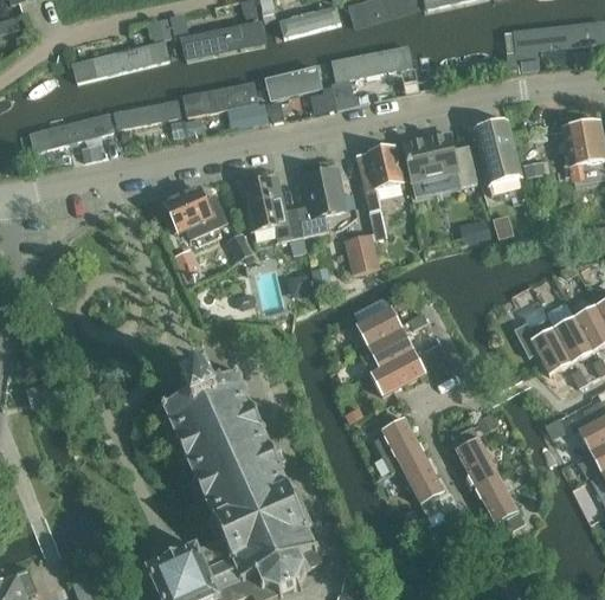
[(240,0),(243,12),(244,12),(245,18),(257,15),(253,0),(240,0)]
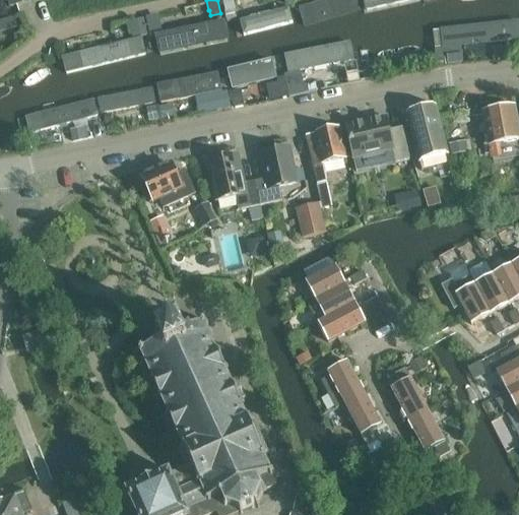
[(304,0),(296,2),(302,24),(360,8),(358,0),(304,0)]
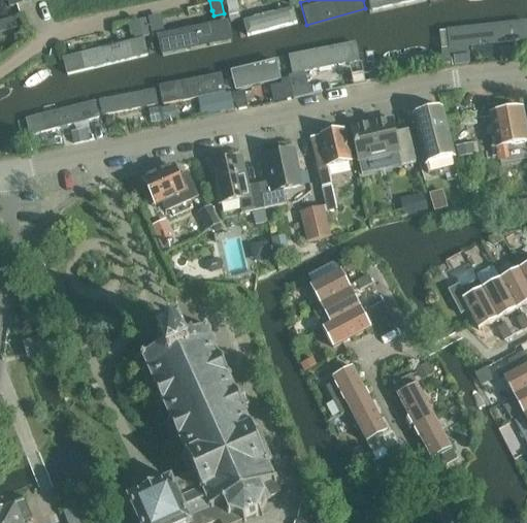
[(366,0),(369,11),(421,0),(366,0)]
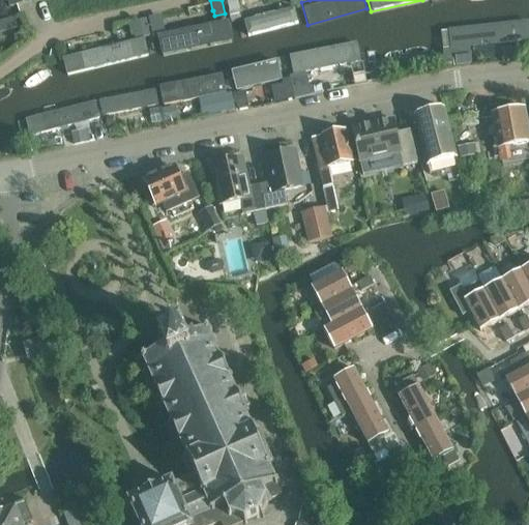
[(294,6),(244,20),(248,35),(298,22),(294,6)]
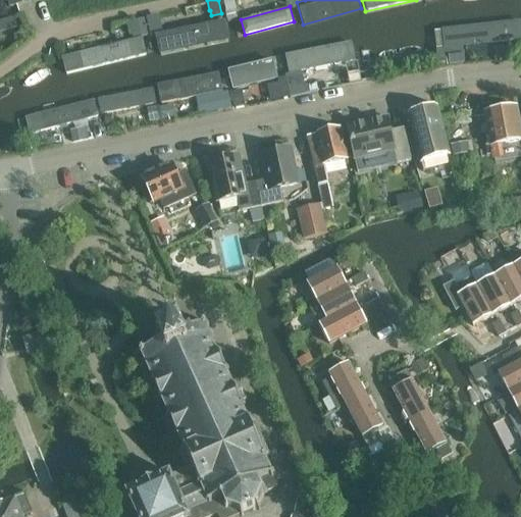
[(129,31),(133,30),(134,35),(136,34),(137,34),(146,32),(146,31),(145,26),(142,15),(133,17),(126,18),(129,31)]
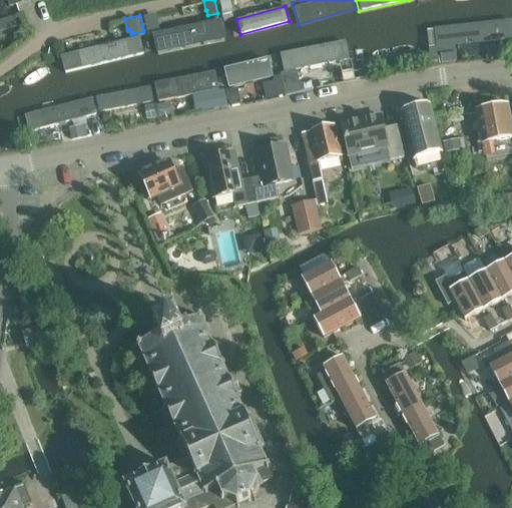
[(219,18),(150,31),(154,50),(223,37),(219,18)]
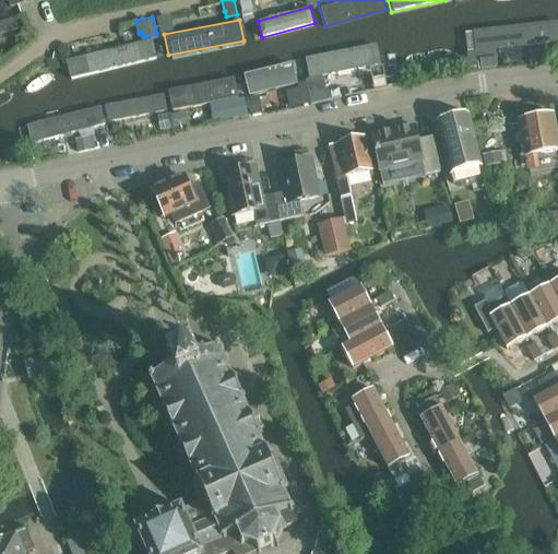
[(557,24),(557,20),(472,28),(475,50),(557,40),(557,24)]
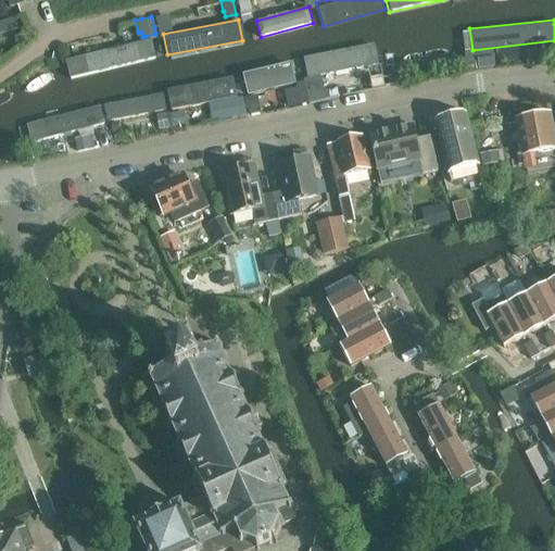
[(442,34),(385,42),(388,63),(445,53),(442,34)]
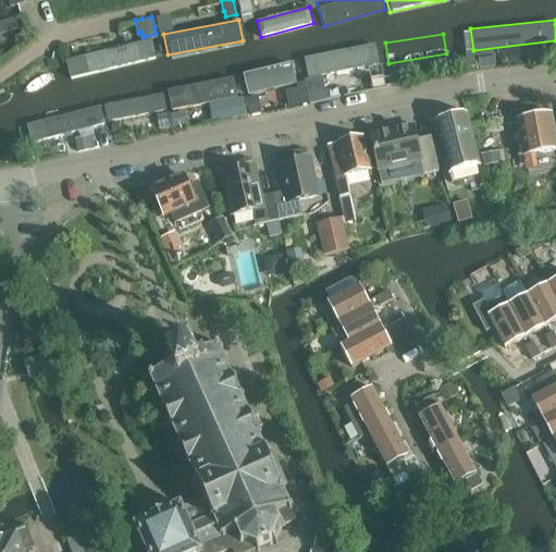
[(150,37),(65,59),(70,77),(156,56),(150,37)]
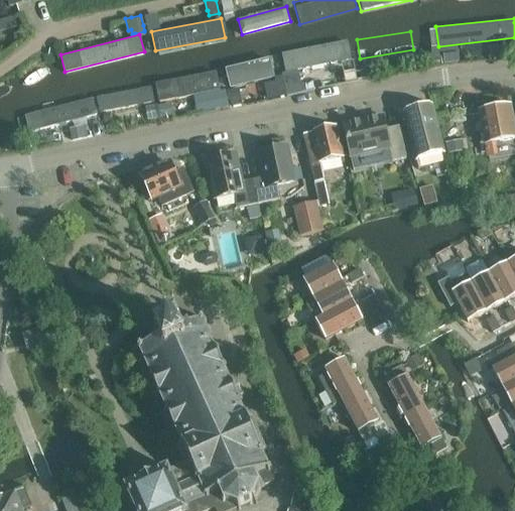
[(346,40),(280,52),(284,72),(350,59),(346,40)]
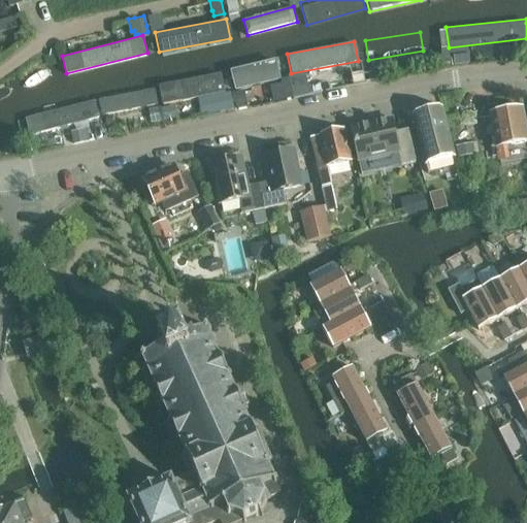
[(450,48),(451,58),(463,56),(462,46),(450,48)]
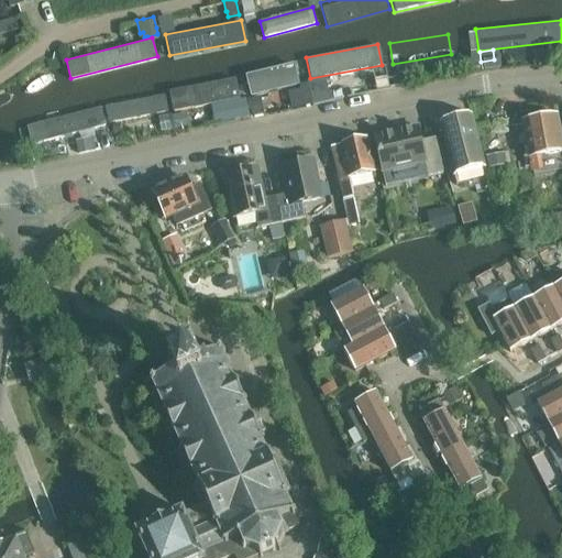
[(293,61),(244,74),(250,95),(299,84),(293,61)]
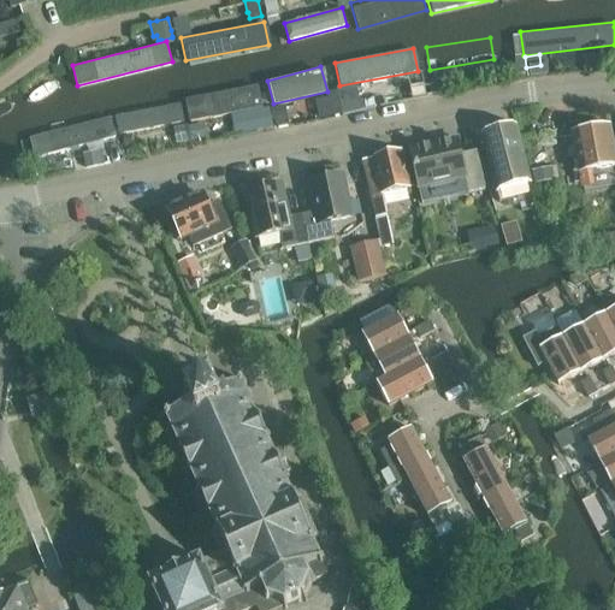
[(443,69),(431,71),(432,82),(444,80),(443,69)]
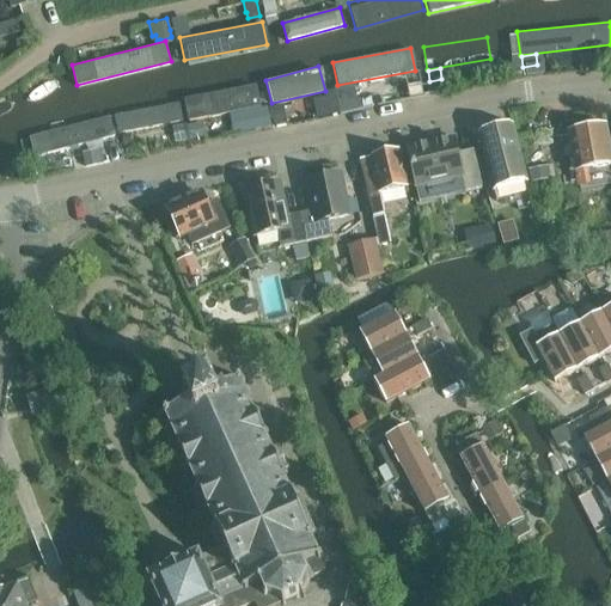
[(422,69),(409,72),(411,85),(425,83),(422,69)]
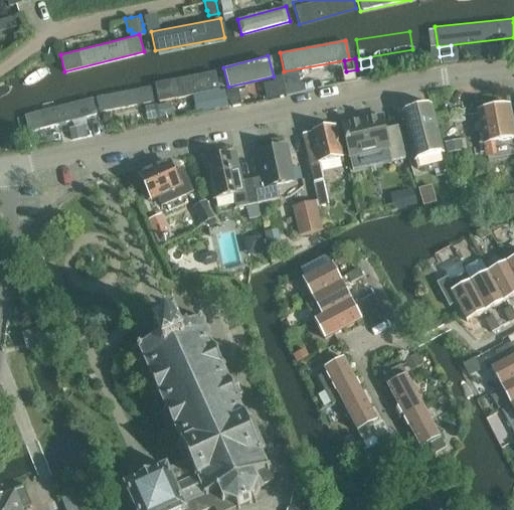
[(215,69),(153,80),(157,101),(219,89),(215,69)]
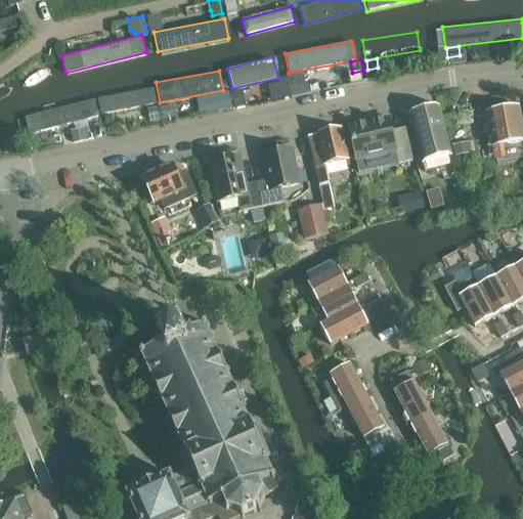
[(153,87),(101,96),(103,112),(156,102),(153,87)]
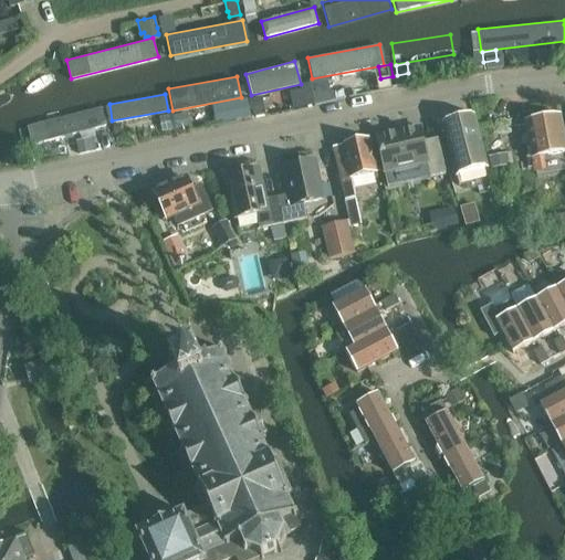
[(231,99),(234,115),(250,112),(246,96),(231,99)]
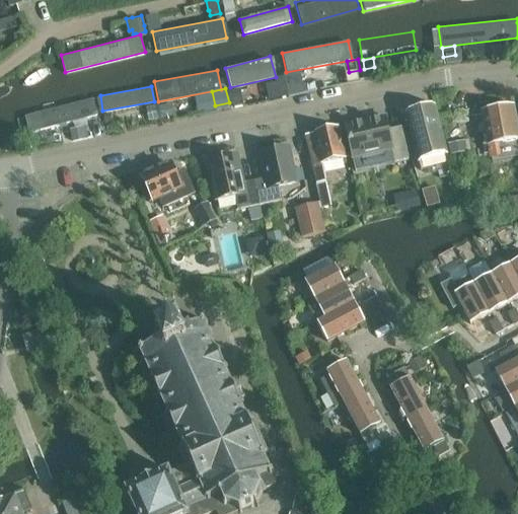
[(83,99),(24,115),(29,135),(88,120),(83,99)]
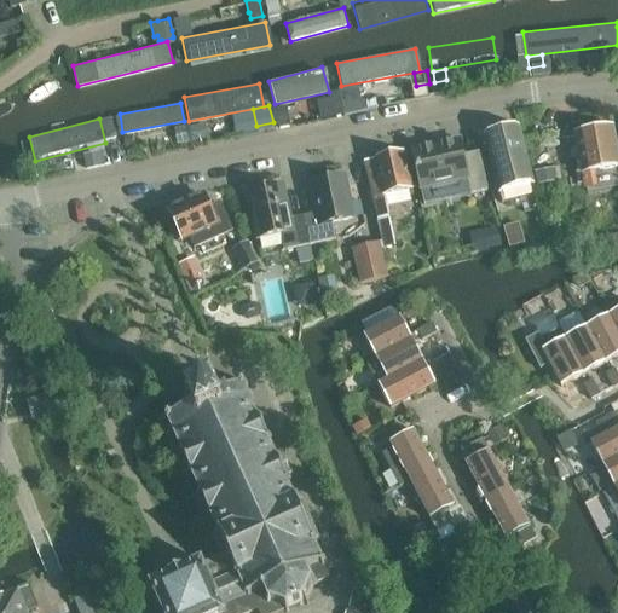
[(190,123),(192,136),(206,132),(203,120),(190,123)]
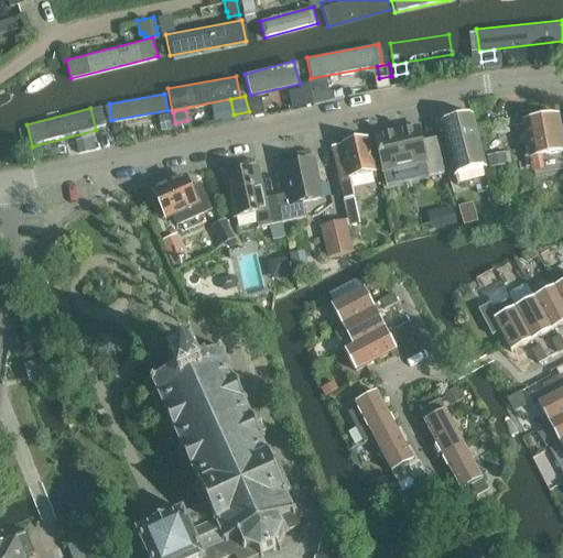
[(162,112),(164,126),(173,123),(171,111),(162,112)]
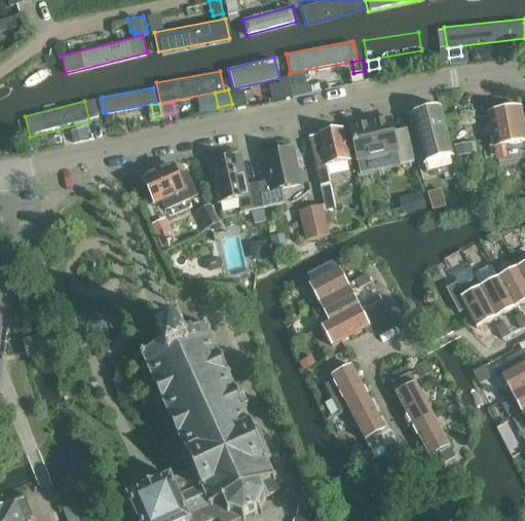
[(488,110),(494,143),(524,137),(524,129),(520,104),(488,110)]
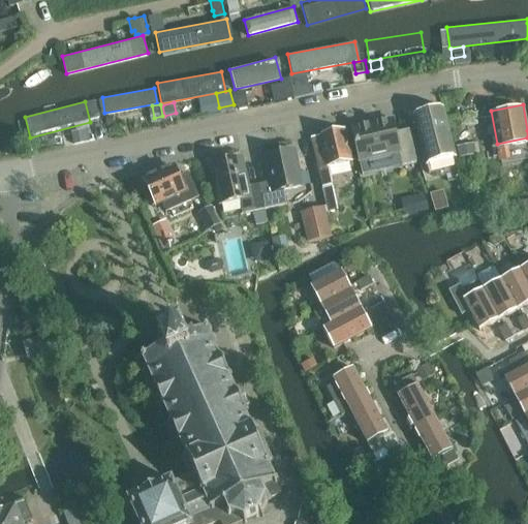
[(455,153),(442,105),(413,113),(426,160),(455,153)]
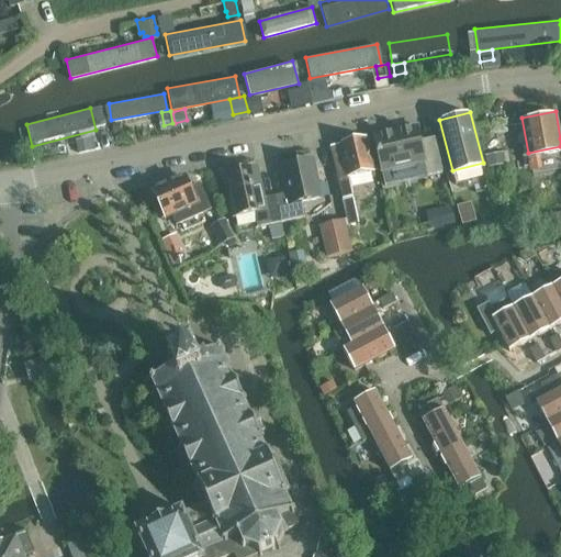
[(120,119),(112,120),(113,131),(121,130),(120,119)]
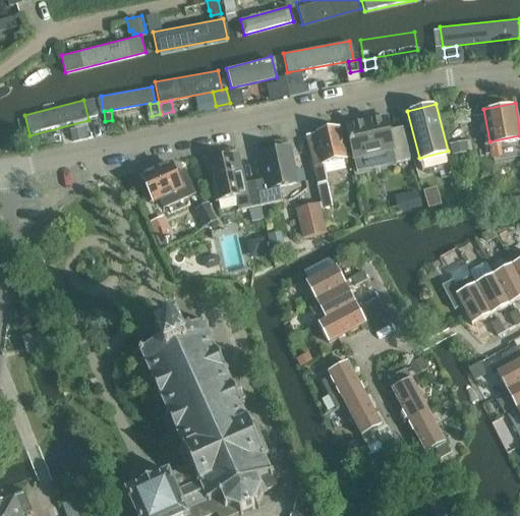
[(387,114),(346,123),(353,155),(392,147),(395,160),(409,156),(402,124),(389,127),(387,114)]
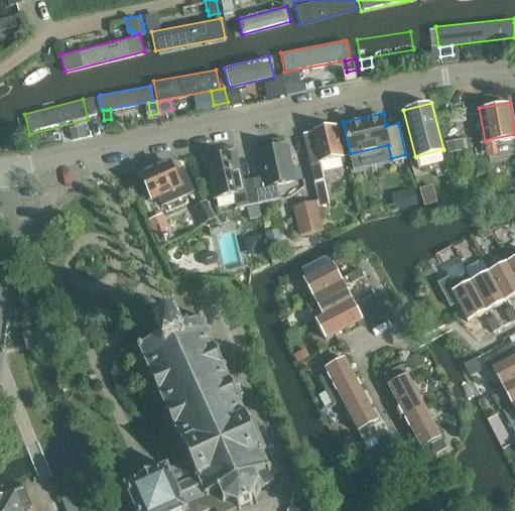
[(302,131),(314,179),(319,204),(330,202),(320,160),(343,155),(336,123),(302,131)]
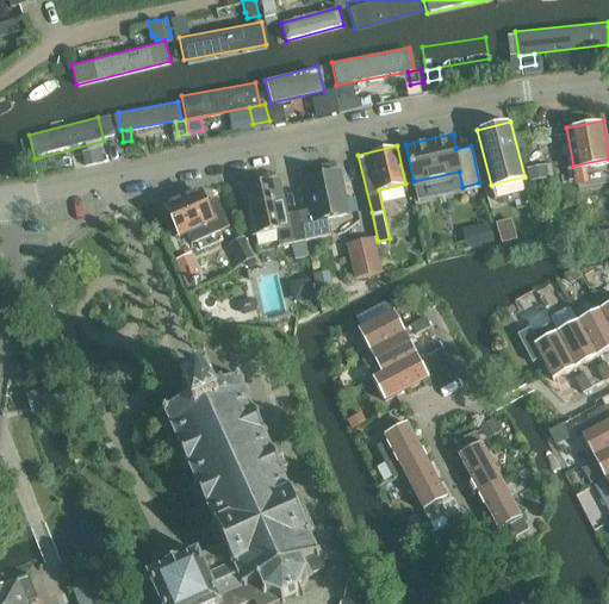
[(312,205),(298,209),(305,237),(330,231),(327,216),(347,211),(337,169),(306,176),(312,205)]
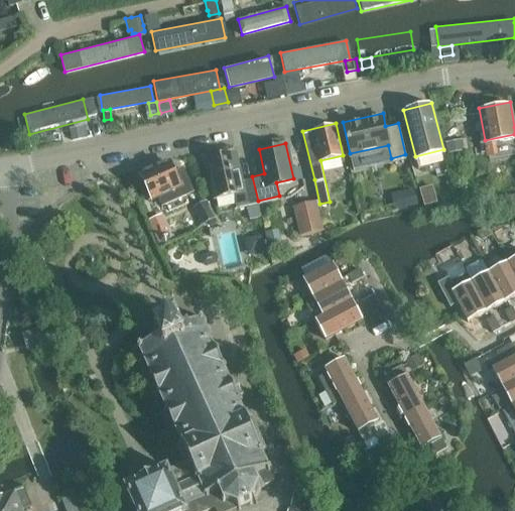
[(258,201),(252,176),(240,178),(234,150),(206,156),(215,196),(233,192),(236,206),(258,201)]
